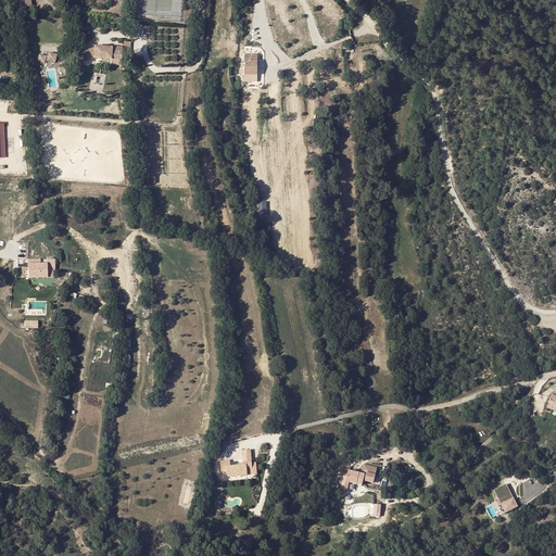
[(124,41),(123,47),(123,53),(131,54),(131,41),(124,41)]
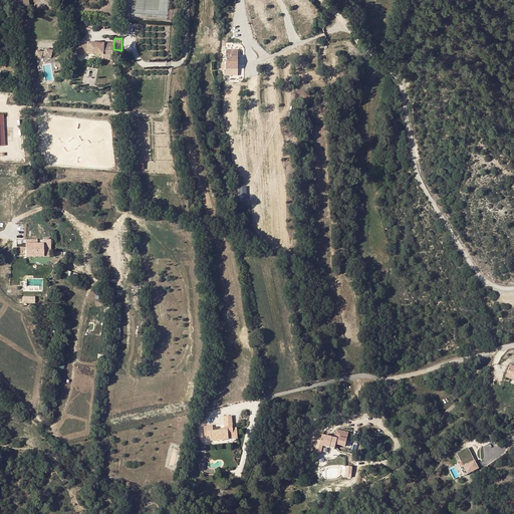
[(113,49),(113,43),(104,43),(97,43),(96,44),(94,44),(94,43),(89,42),(89,44),(77,47),(79,55),(88,53),(113,55),(113,49)]
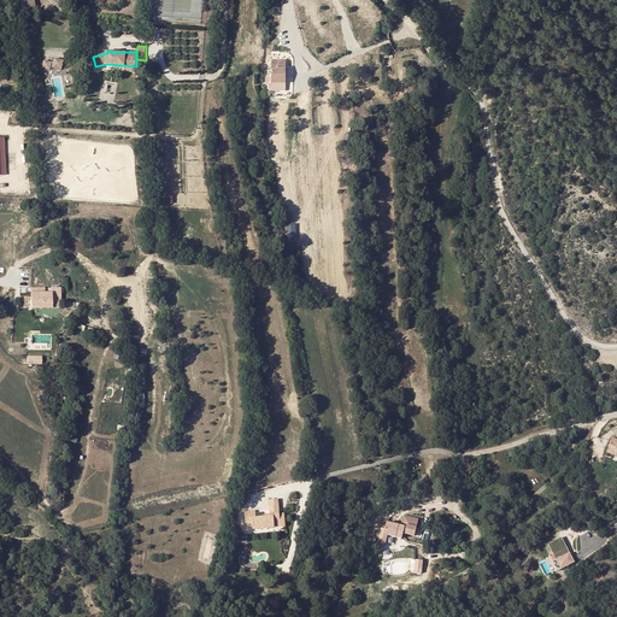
[(62,69),(63,59),(53,57),(51,68),(62,69)]
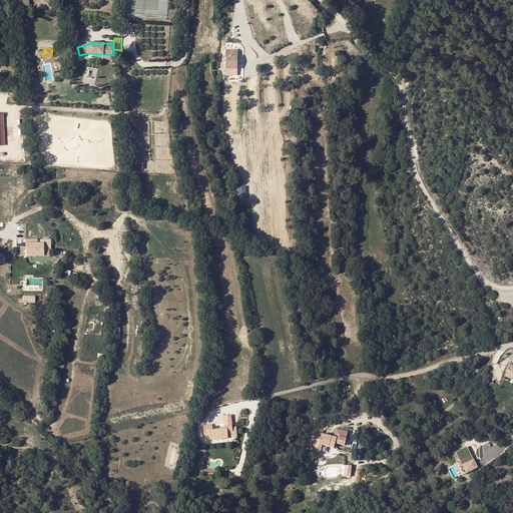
[(225,68),(236,69),(236,56),(236,50),(224,50),(224,63),(220,63),(220,69),(225,68)]
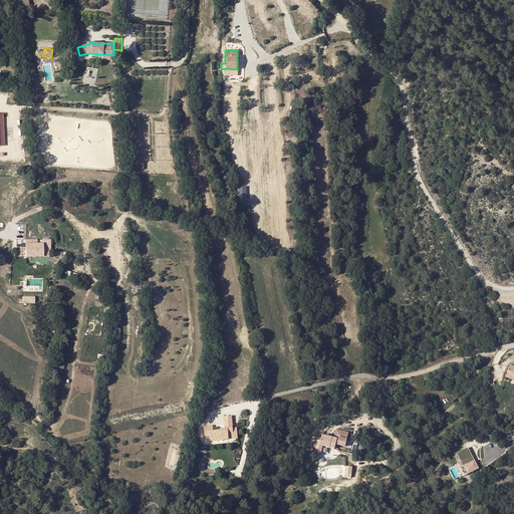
[(18,225),(18,234),(40,234),(40,225),(18,225)]
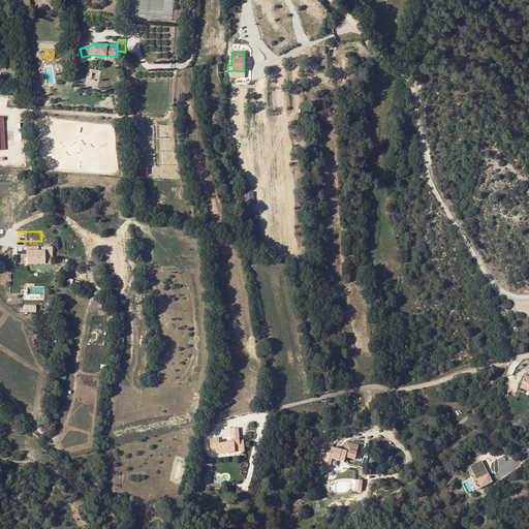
[(26,251),(26,263),(52,263),(52,247),(17,247),(17,251),(26,251)]
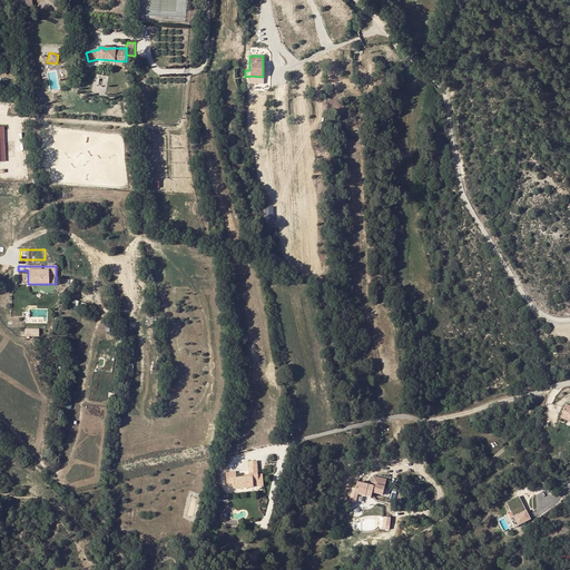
[(48,323),(48,308),(26,308),(26,323),(48,323)]
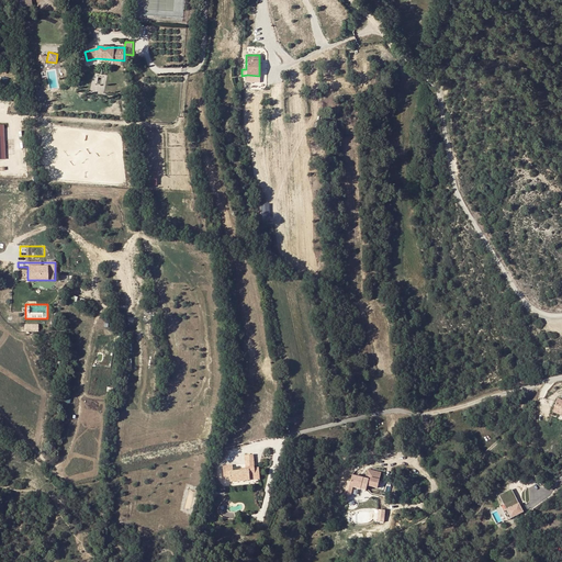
[(255,474),(254,468),(254,454),(245,456),(246,470),(233,471),(233,464),(223,465),(224,476),(228,476),(229,481),(249,480),(248,474),(255,474)]
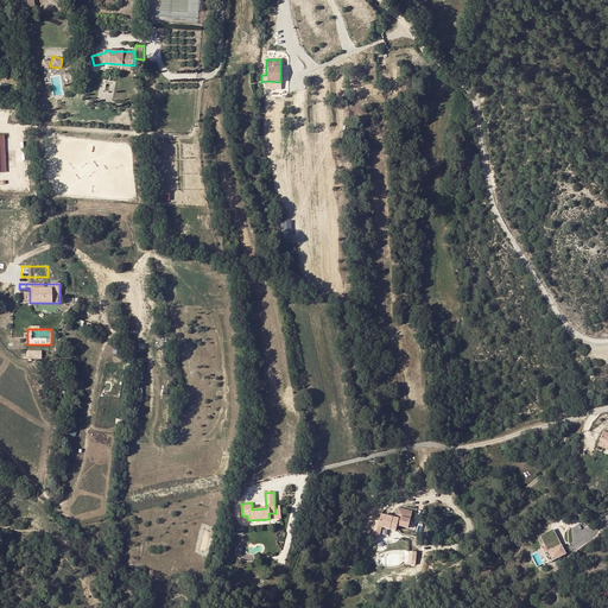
[(280,506),(274,506),(276,513),(268,513),(270,519),(282,518),(280,506)]
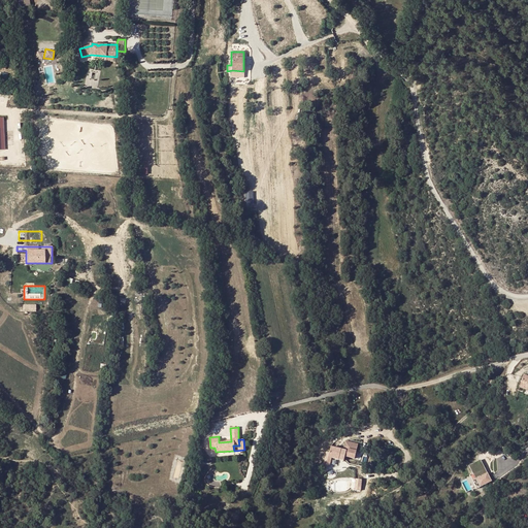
[(344,440),(343,447),(347,448),(344,457),(355,459),(358,443),(344,440)]
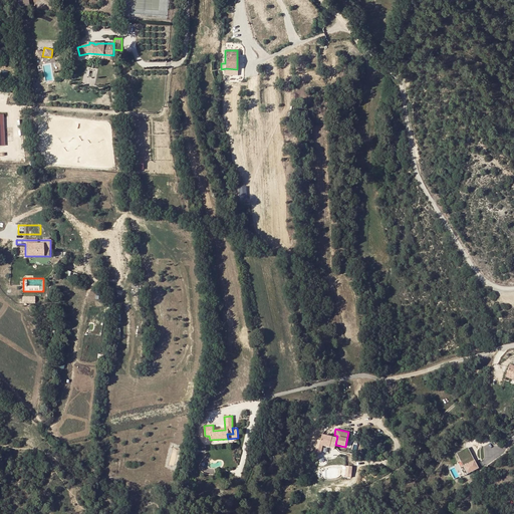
[(329,448),(329,446),(334,447),(336,438),(321,435),(320,441),(317,440),(314,452),(320,454),(322,446),(329,448)]
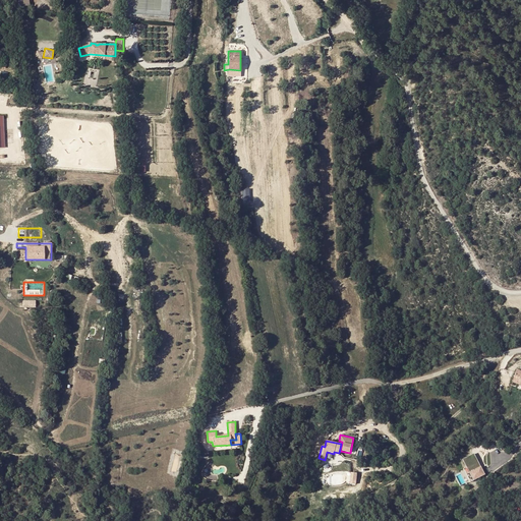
[(470,472),(474,480),(485,474),(481,466),(474,454),(463,460),(470,472)]
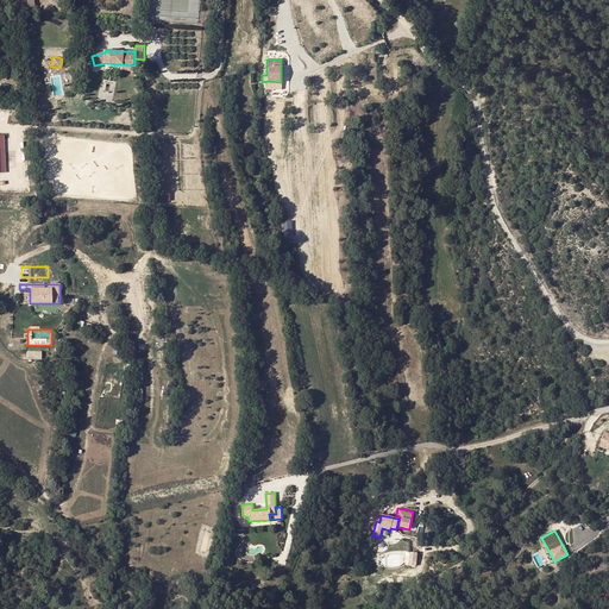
[(408,565),(416,566),(418,553),(410,552),(408,565)]
